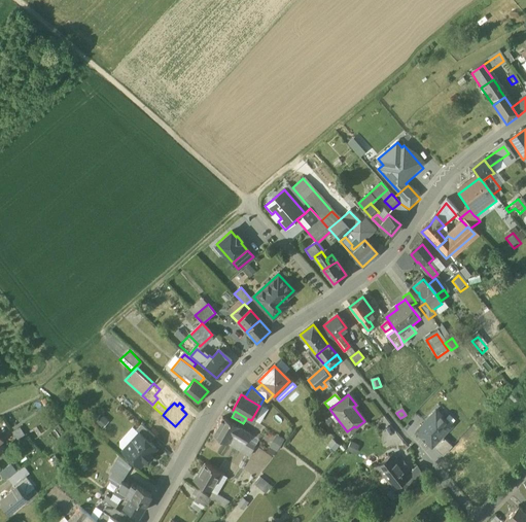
[(435,415),(415,436),(431,451),(431,450),(441,441),(449,431),(443,425),(445,423),(435,415)]
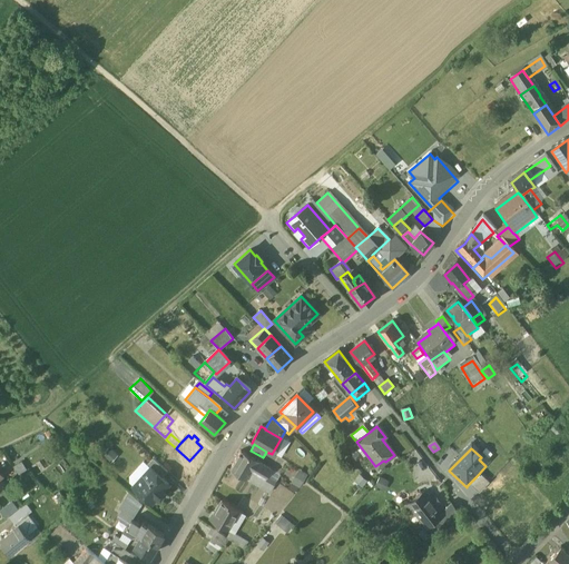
[(271,471),(241,452),(231,470),(246,480),(247,478),(251,473),(264,481),(265,480),(271,471)]
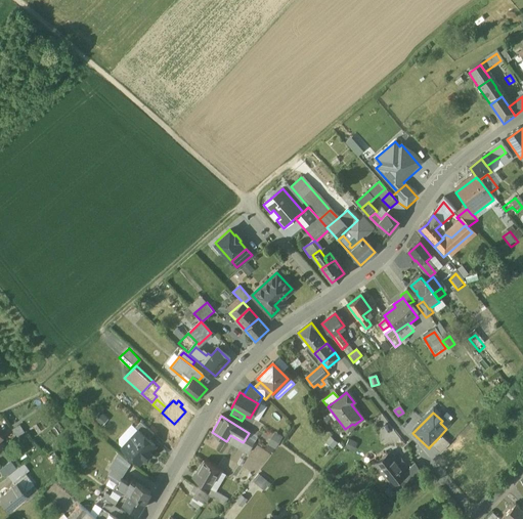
[(154,434),(140,422),(134,428),(137,431),(138,430),(148,440),(154,434)]
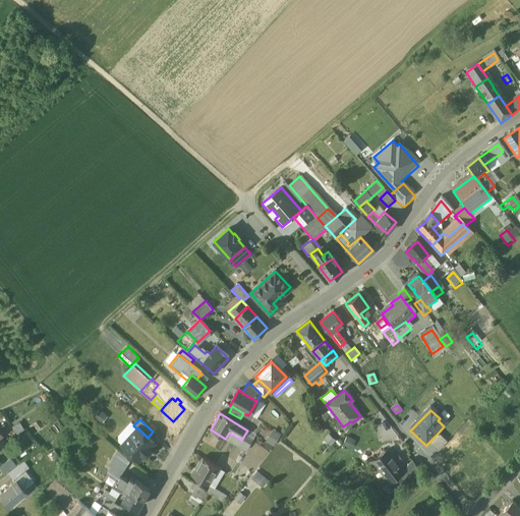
[(136,428),(121,445),(138,460),(143,454),(143,455),(148,455),(150,452),(150,449),(149,448),(154,443),(148,438),(137,427),(136,428)]
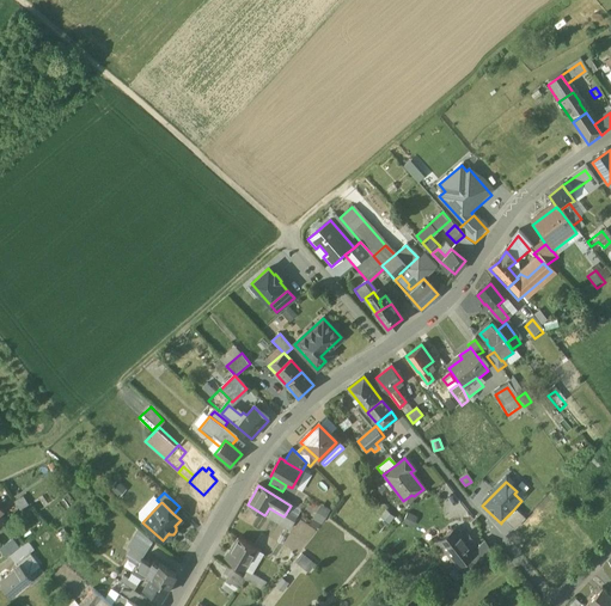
[(322,505),(312,519),(321,524),(330,509),(322,505)]
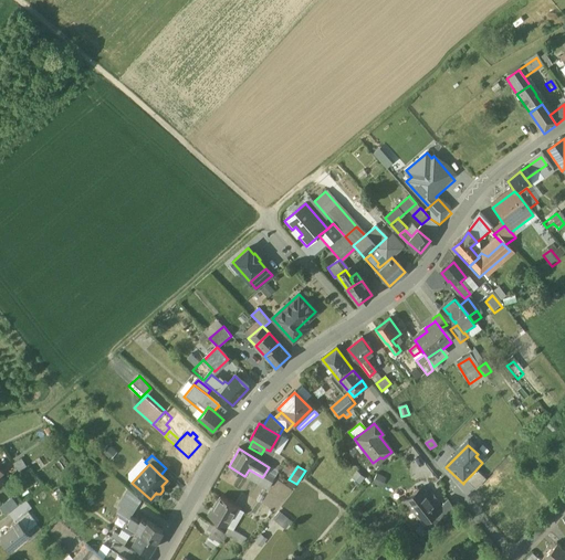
[(262,477),(249,469),(246,475),(254,481),(252,485),(267,493),(268,490),(271,493),(275,487),(268,482),(269,479),(263,476),(262,477)]
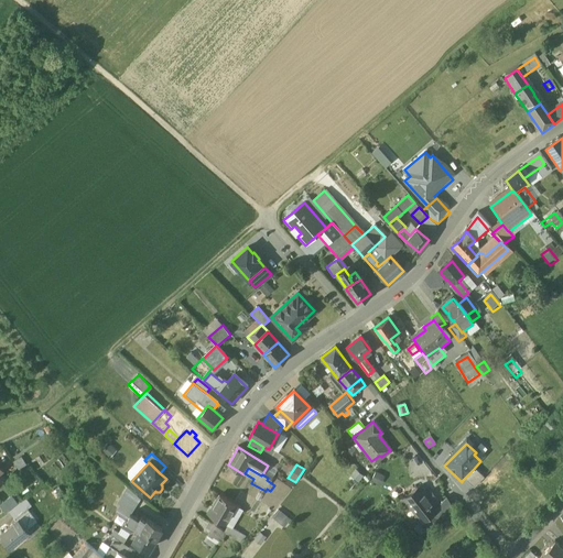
[(348,478),(355,484),(361,476),(355,469),(348,478)]
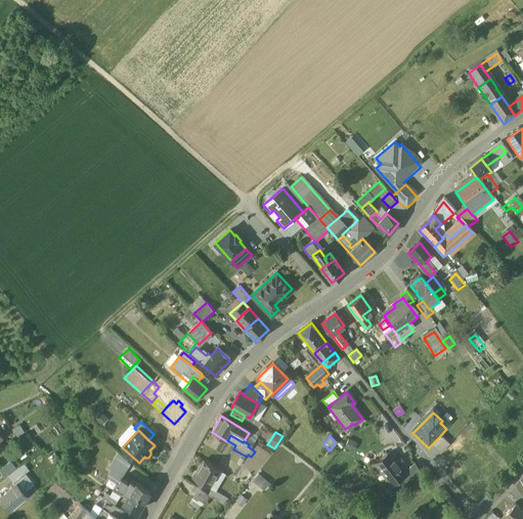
[(438,438),(429,447),(440,458),(449,447),(438,438)]
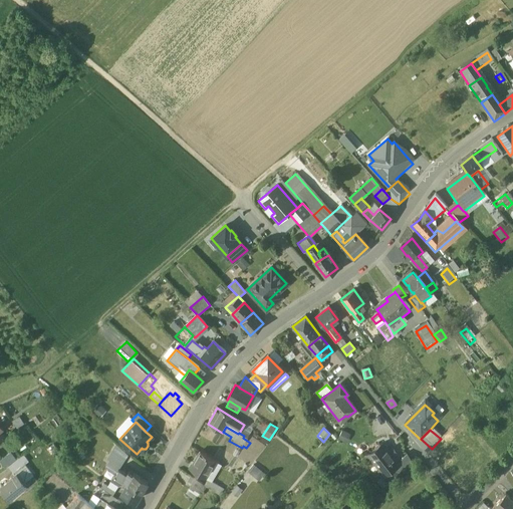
[(338,439),(345,441),(348,433),(340,431),(338,439)]
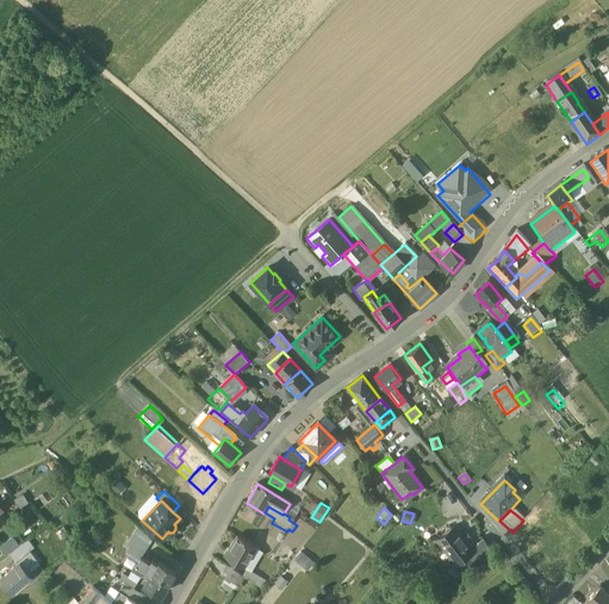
[(453,525),(440,536),(448,546),(445,548),(455,562),(457,564),(460,561),(471,553),(473,550),(453,525)]
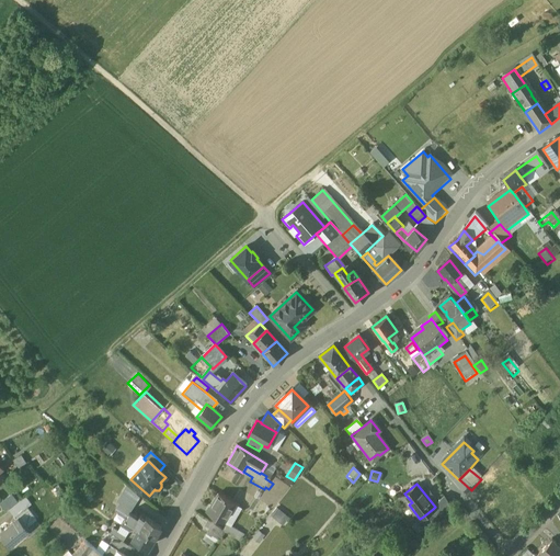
[(139,497),(127,487),(117,502),(121,503),(115,511),(125,520),(129,512),(139,497)]
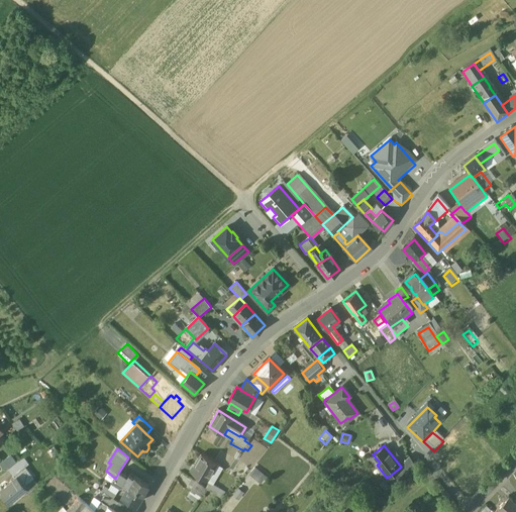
[(201,454),(194,467),(196,468),(192,474),(206,482),(216,465),(201,454)]
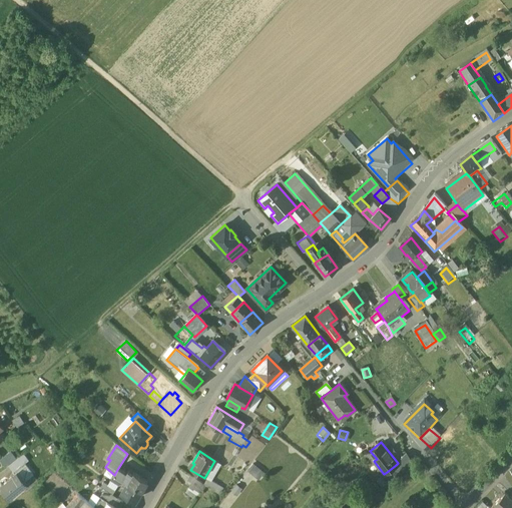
[(19,457),(8,465),(13,472),(24,464),(19,457)]
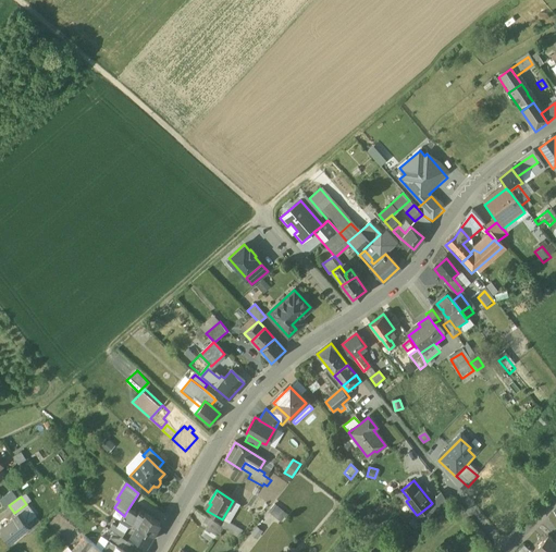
[(432,503),(430,505),(434,512),(440,518),(448,508),(440,497),(432,503)]
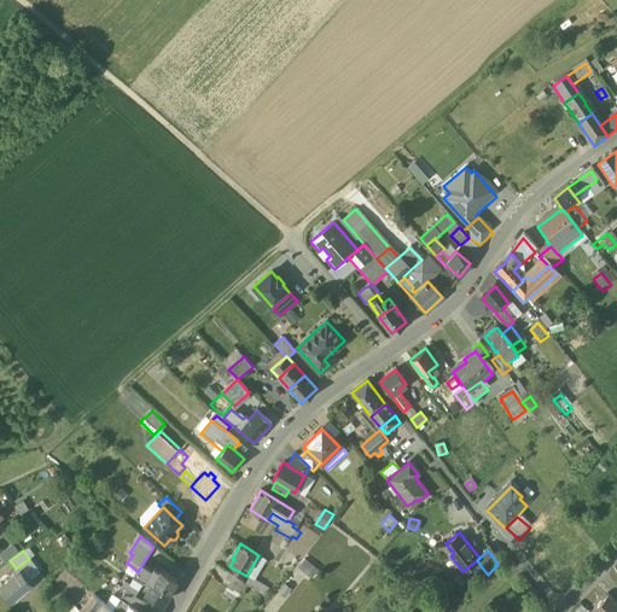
[(472,576),(482,567),(477,560),(466,569),(472,576)]
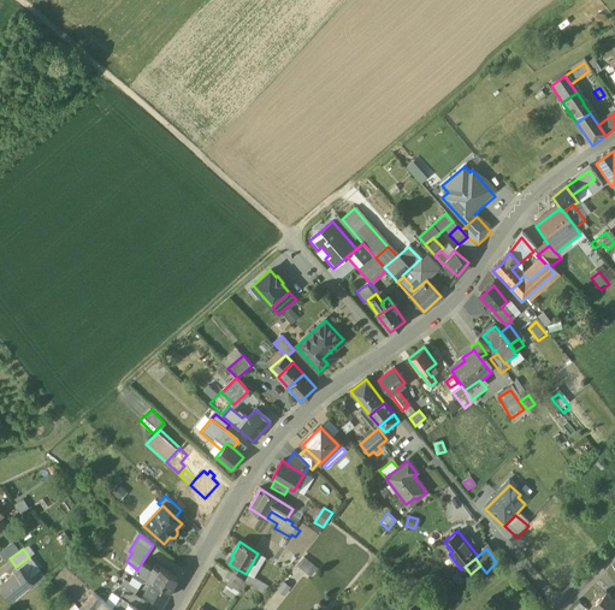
[(315,569),(303,560),(297,567),(309,576),(315,569)]
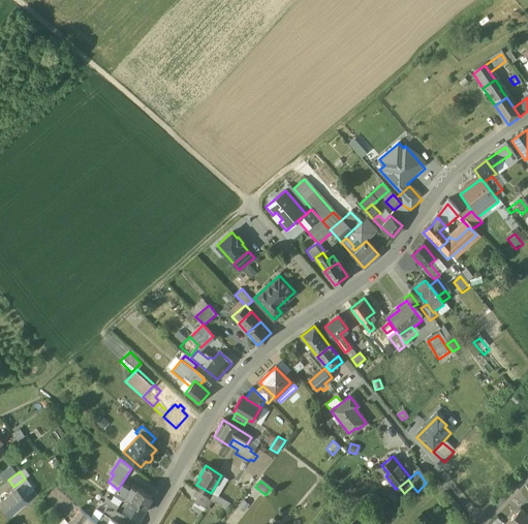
[(151,496),(136,487),(136,488),(131,486),(130,488),(122,483),(118,490),(145,506),(151,496)]
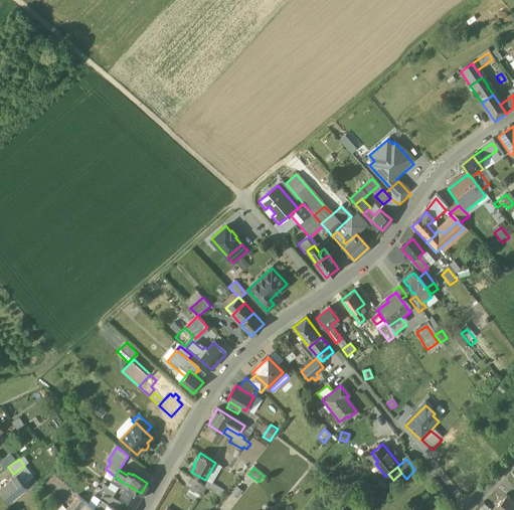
[(17,474),(0,488),(0,490),(9,500),(22,490),(17,484),(21,480),(17,474)]
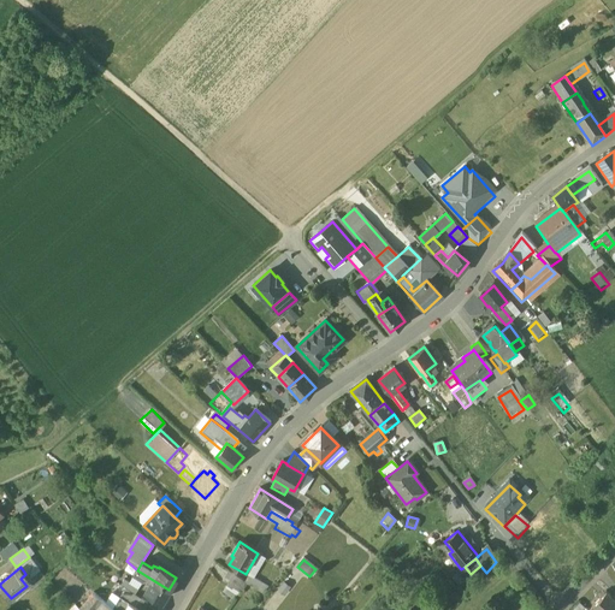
[(461,569),(460,568),(453,575),(459,582),(471,574),(465,567),(461,569)]
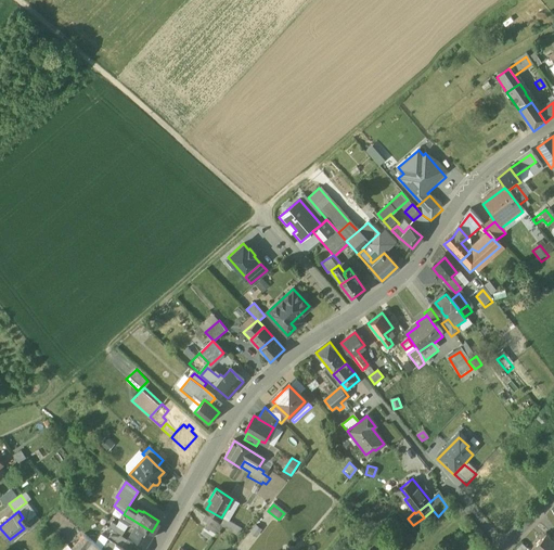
[(152,532),(124,514),(120,520),(129,525),(132,524),(134,526),(130,533),(145,542),(152,532)]
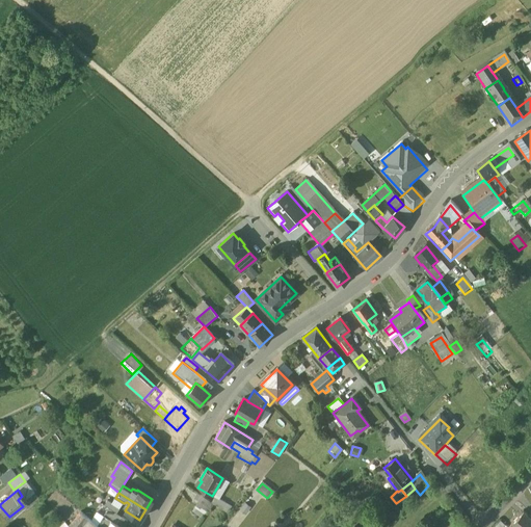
[(213,504),(197,494),(194,499),(207,508),(209,506),(211,507),(213,504)]
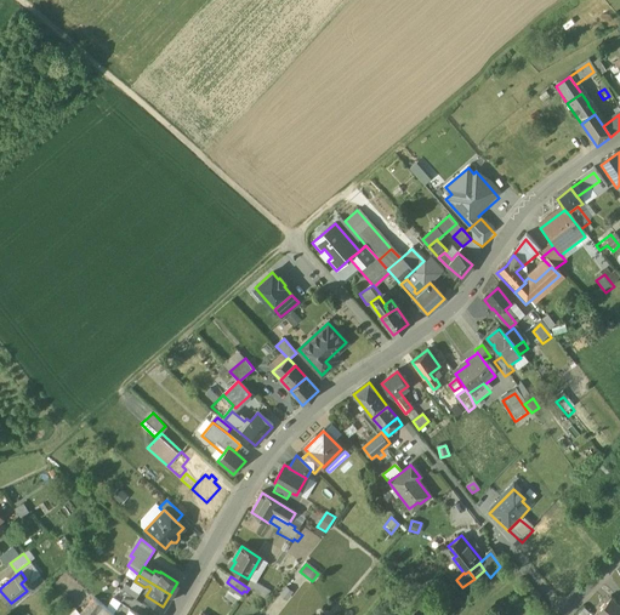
[(32,586),(26,579),(21,584),(27,591),(32,586)]
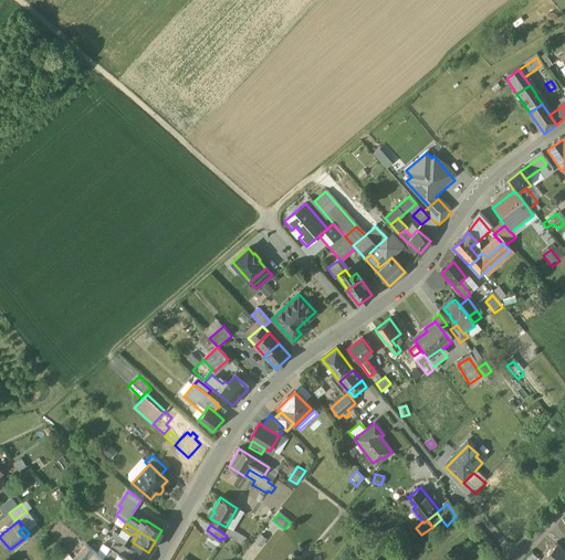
[(241,545),(246,539),(229,528),(225,535),(241,545)]
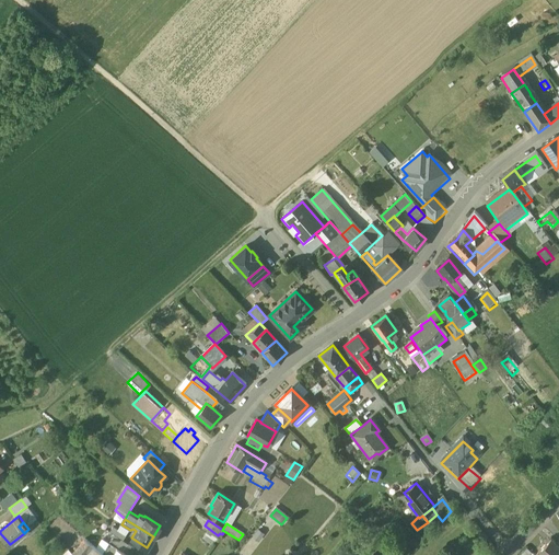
[(126,535),(113,527),(109,532),(123,541),(126,535)]
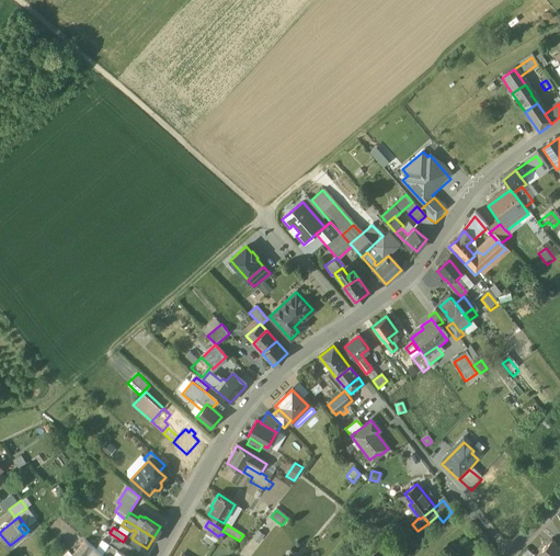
[(203,541),(212,545),(214,541),(213,539),(215,534),(209,530),(203,541)]
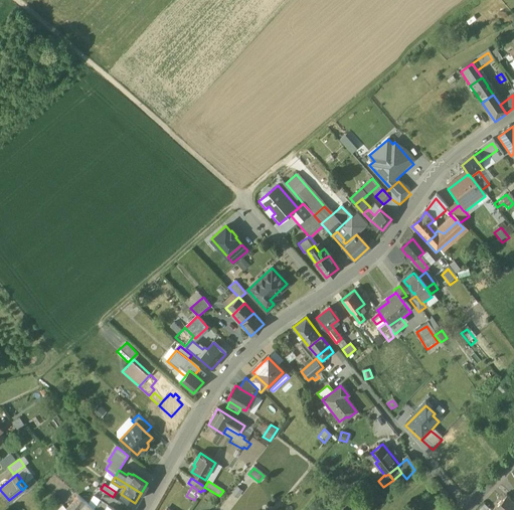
[(76,495),(66,509),(78,509),(84,502),(76,495)]
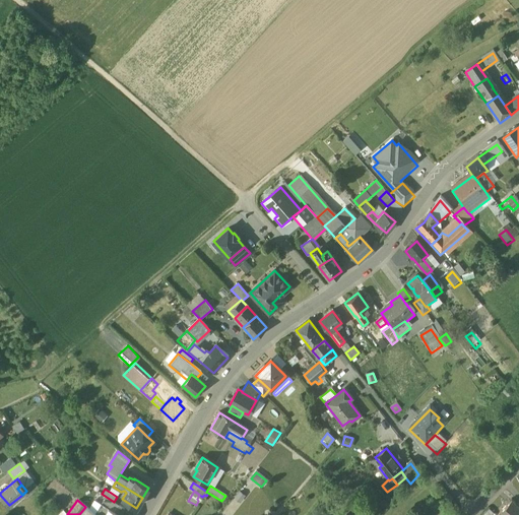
[(518,514),(518,510),(511,503),(501,514),(518,514)]
